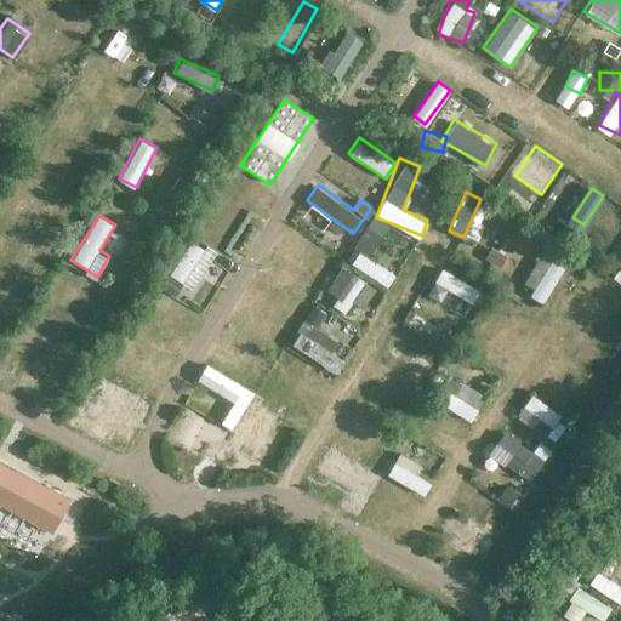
[(375,216),(355,245),(370,255),(389,224),(375,216)]
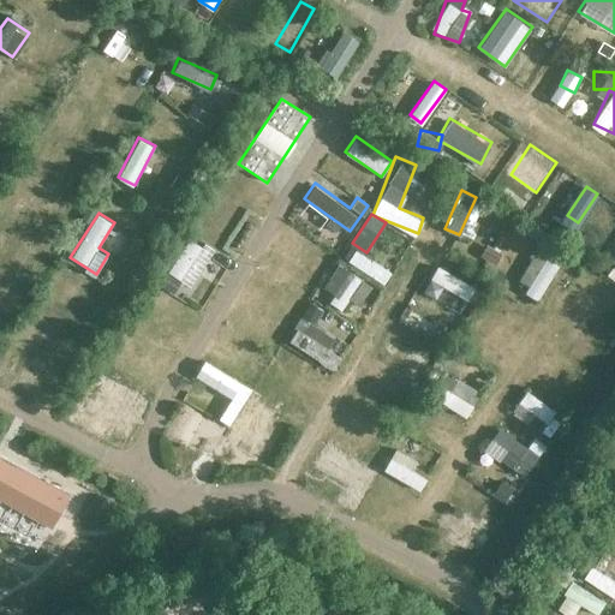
[(190,234),(162,280),(189,297),(216,250),(190,234)]
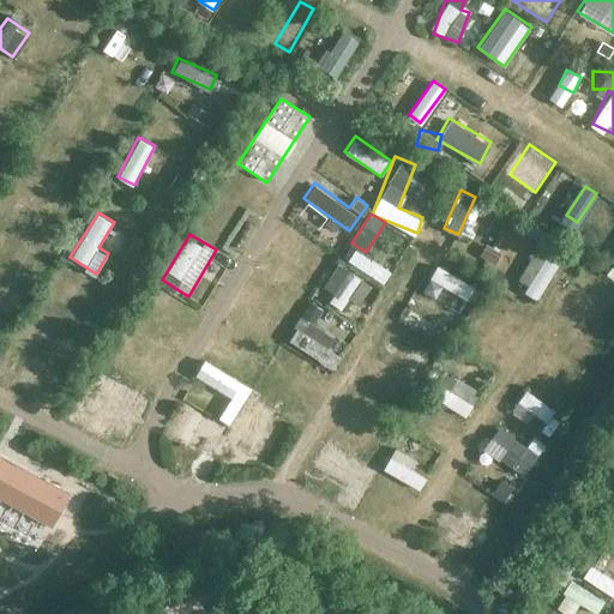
[(348,260),(384,281),(391,269),(355,248),(348,260)]
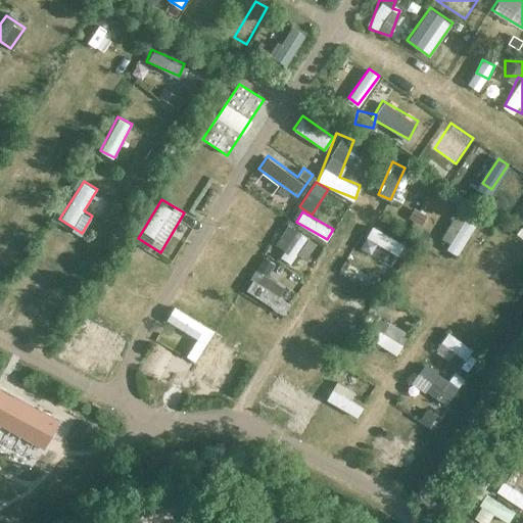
[(459,251),(476,225),(457,212),(439,238),(459,251)]
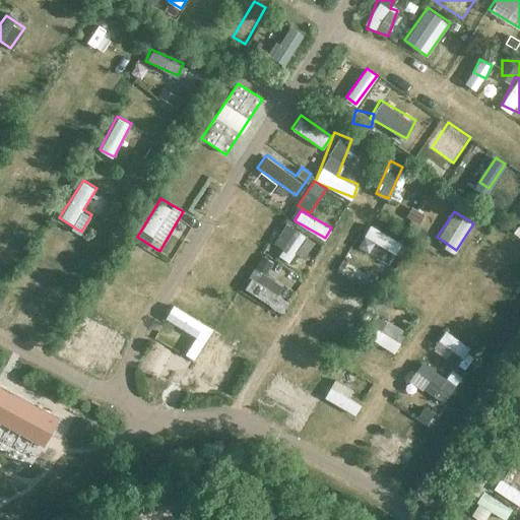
[(267,247),(288,262),(296,252),(303,257),(315,242),(286,220),(267,247)]
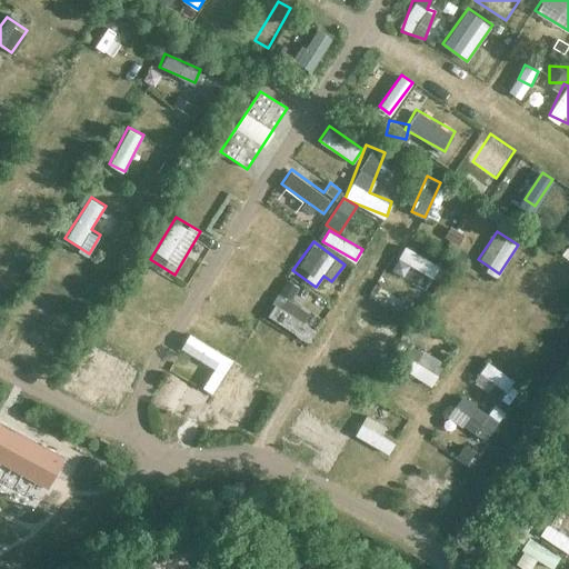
[(426,287),(439,263),(406,245),(392,269),(426,287)]
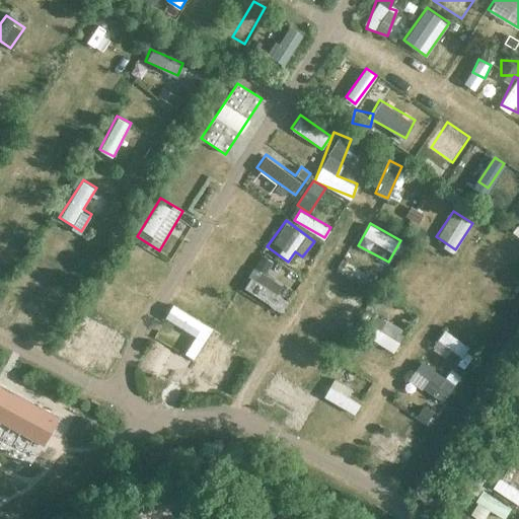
[(49,229),(42,246),(61,253),(68,236),(49,229)]
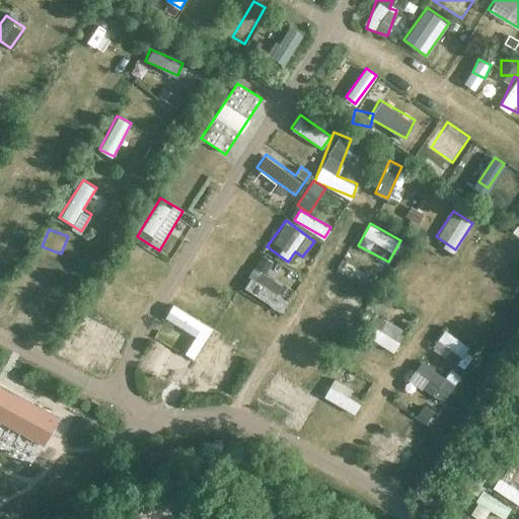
[(143,283),(155,255),(143,250),(131,277),(143,283)]
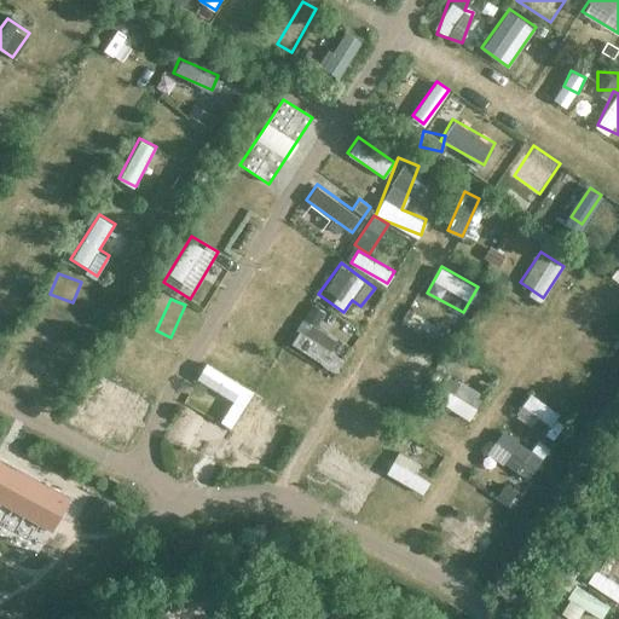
[(335,370),(342,357),(330,350),(337,337),(314,325),(323,310),(311,302),(288,343),(335,370)]
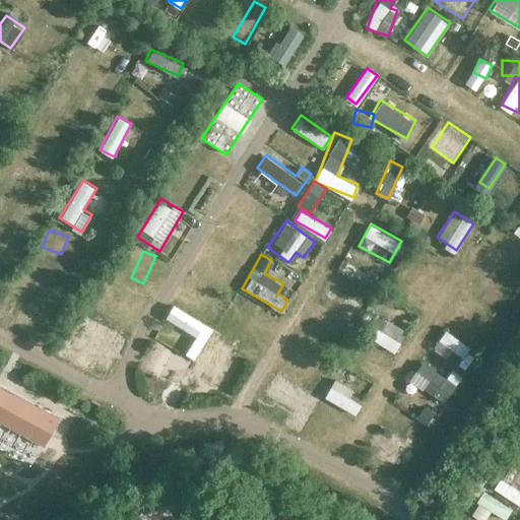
[(196,359),(212,325),(171,305),(165,318),(195,333),(186,353),(196,359)]
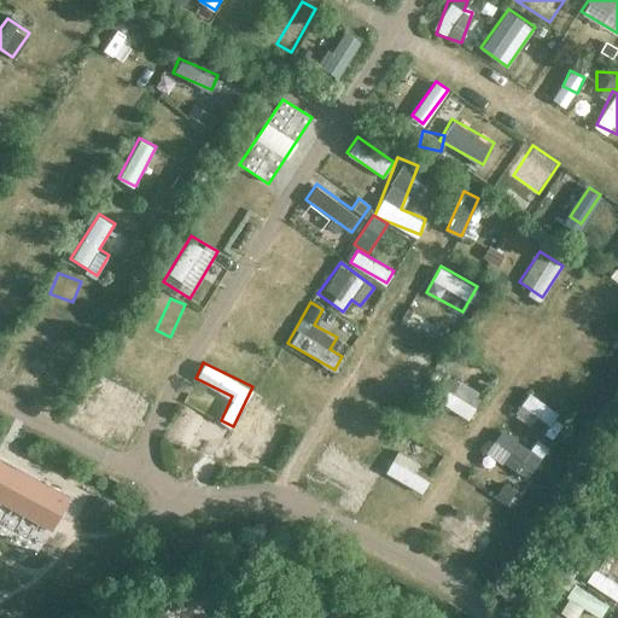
[(114,429),(130,388),(98,374),(80,415),(114,429)]
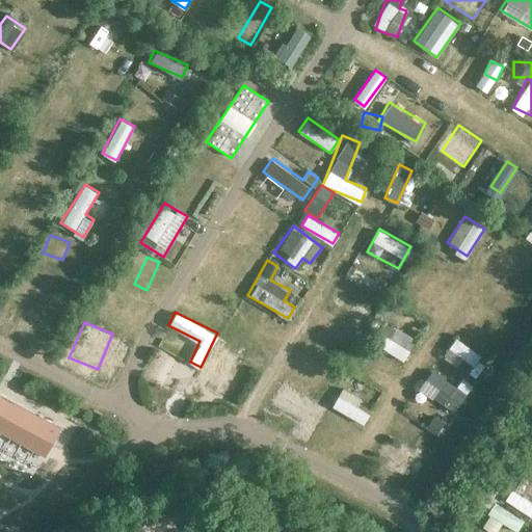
[(382,348),(403,361),(416,339),(396,326),(382,348)]
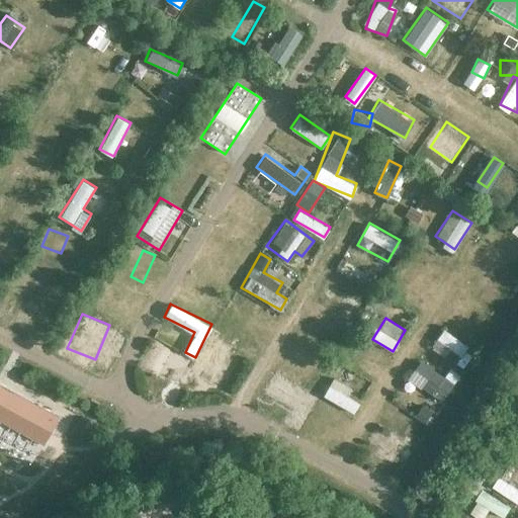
[(459,361),(469,346),(443,328),(433,343),(459,361)]
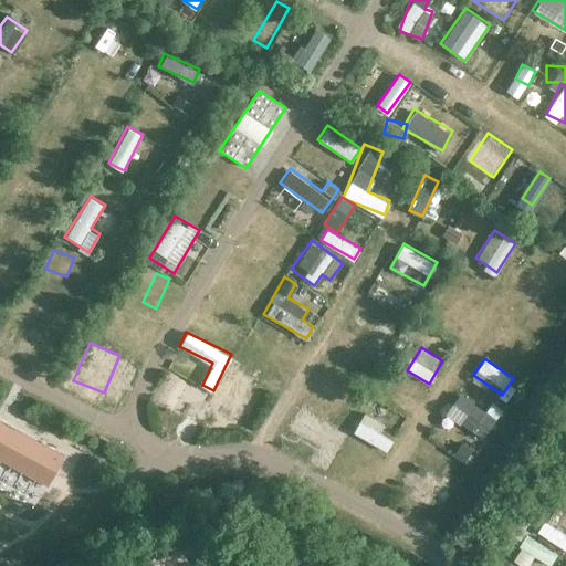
[(118,378),(129,384),(138,367),(127,362),(118,378)]
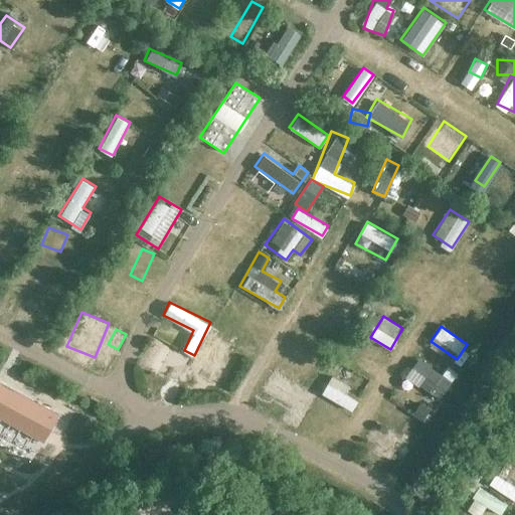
[(198,372),(223,386),(243,350),(218,336),(198,372)]
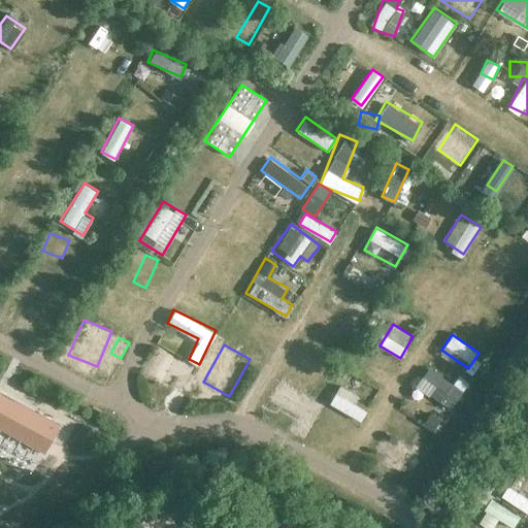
[(143,375),(164,384),(175,354),(155,345),(143,375)]
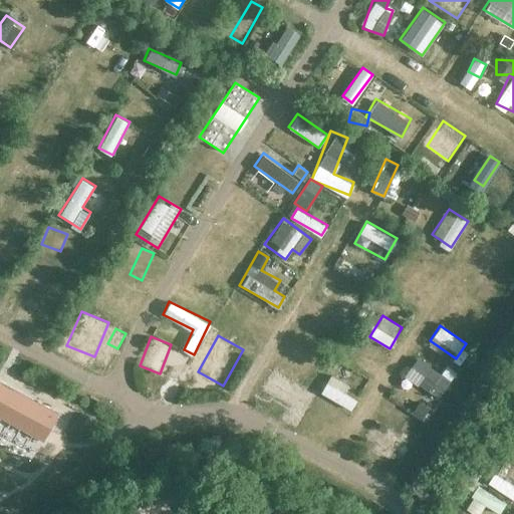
[(404,374),(438,398),(452,376),(419,353),(404,374)]
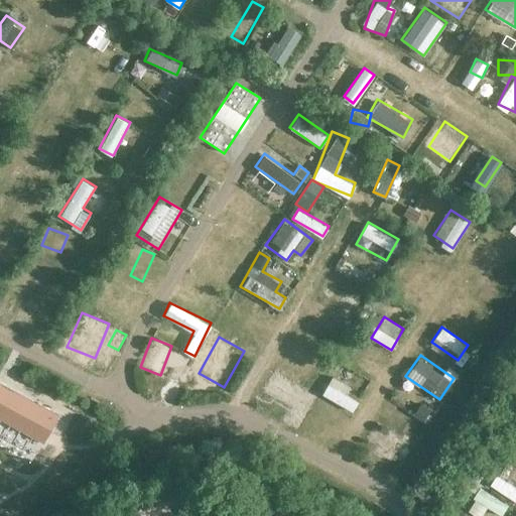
[(0,420),(41,443),(56,416),(12,391),(22,372),(5,363),(0,372),(0,420)]
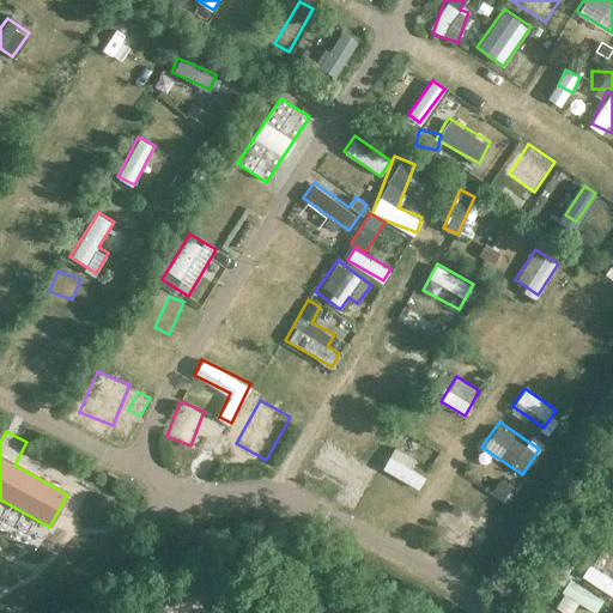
[(311,463),(359,492),(374,466),(327,438),(311,463)]
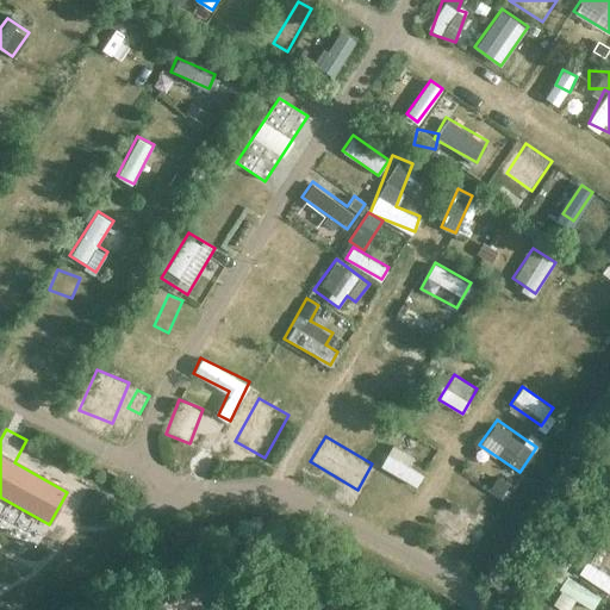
[(392,443),(379,466),(416,486),(423,473),(409,465),(414,455),(392,443)]
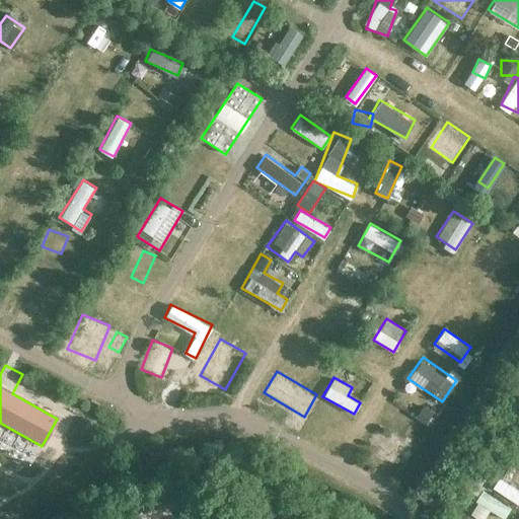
[(374,429),(368,440),(401,458),(408,446),(374,429)]
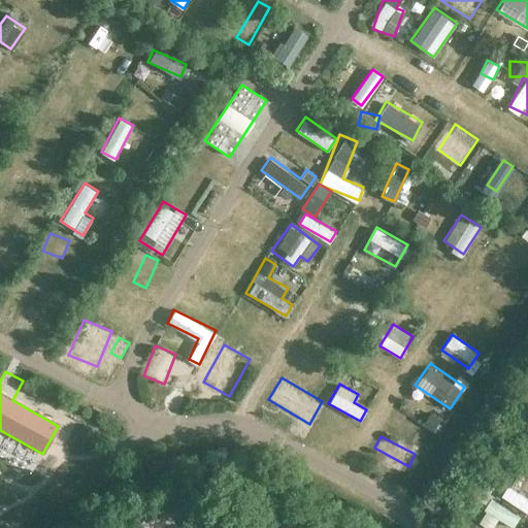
[(501,490),(522,501),(527,489),(527,469),(517,463),(501,490)]
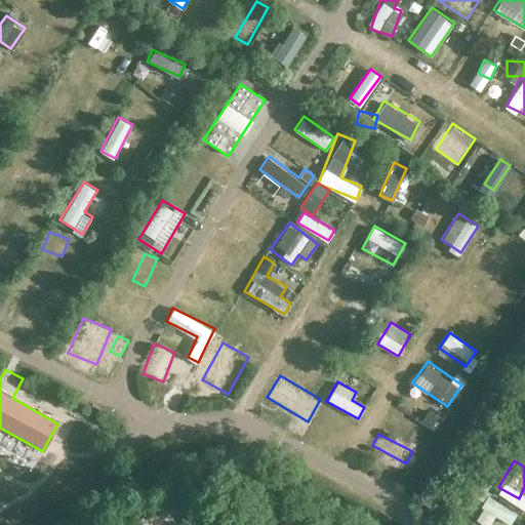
[(490,524),(497,515),(512,524),(519,512),(489,494),(476,518),(487,524),(490,524)]
